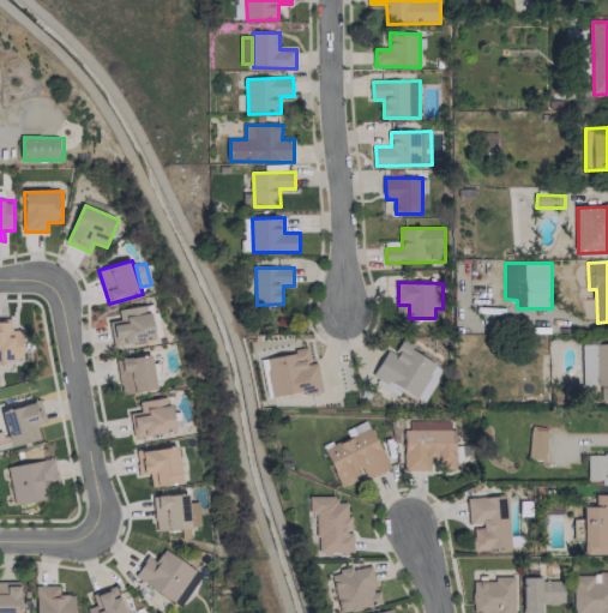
[(120,310),(122,320),(112,322),(114,346),(162,340),(157,305),(120,310)]
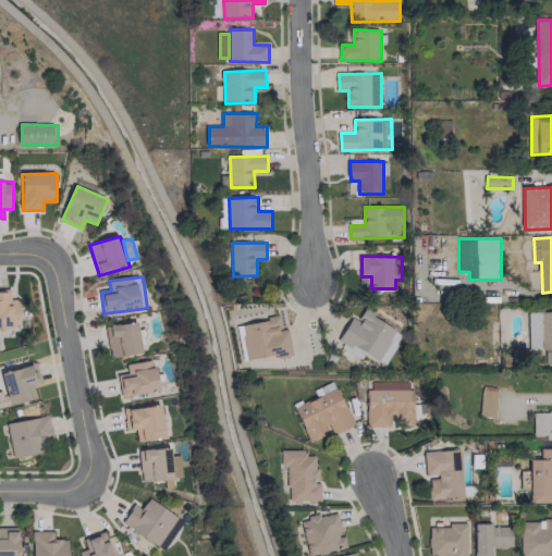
[(21,299),(11,300),(11,289),(0,289),(0,326),(22,326),(21,299)]
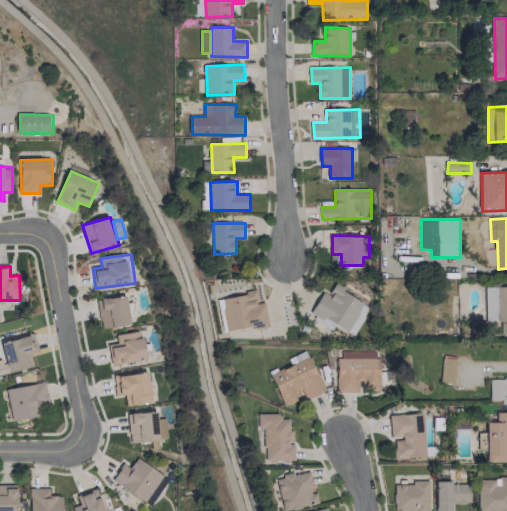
[(312,316),(335,328),(336,325),(356,336),(372,306),(336,286),(331,294),(325,291),(312,316)]
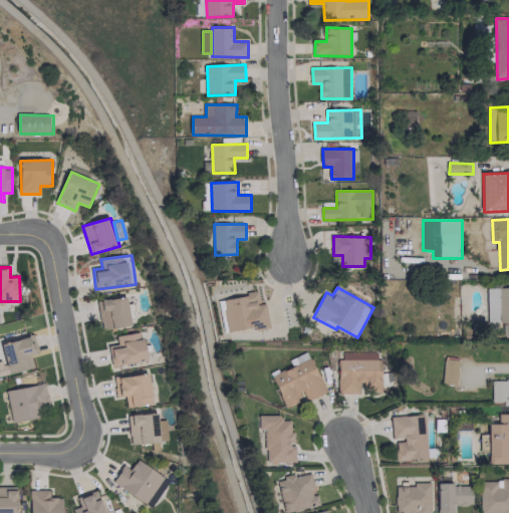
[(508,287),(489,288),(490,323),(504,322),(505,336),(508,336),(508,287)]
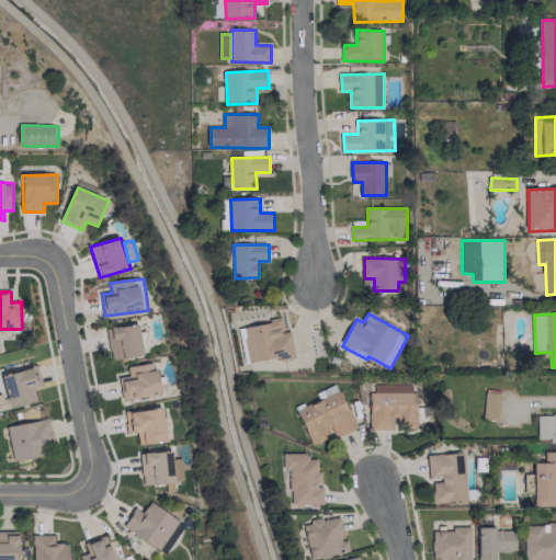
[(296,356),(292,331),(286,332),(284,320),(245,327),(251,364),(296,356)]
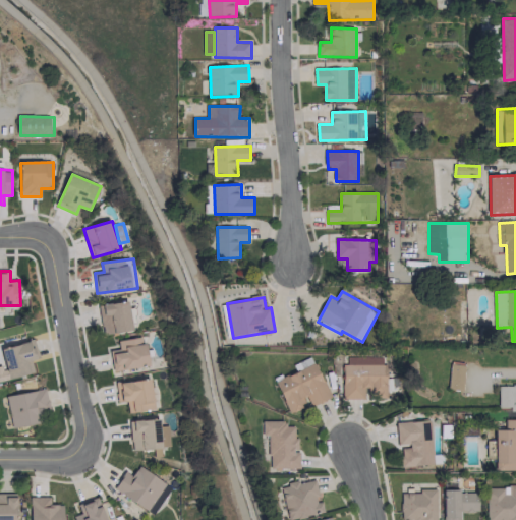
[(135,331),(134,319),(132,319),(130,301),(101,305),(104,335),(135,331)]
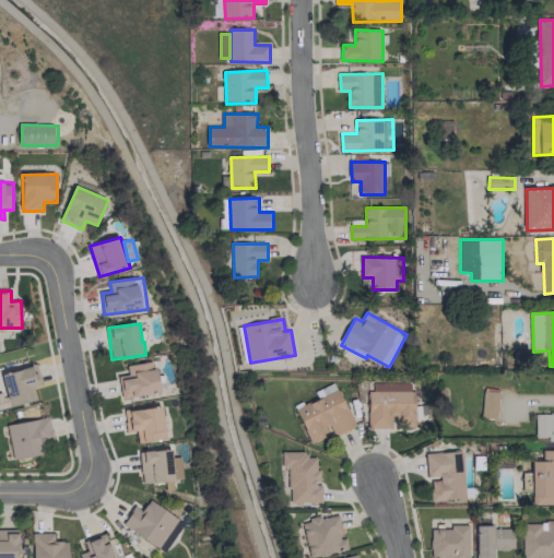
[(129,366),(130,375),(120,377),(124,399),(161,393),(156,361),(129,366)]
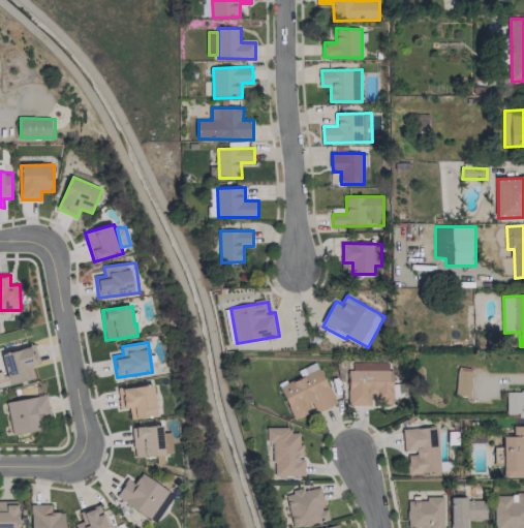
[(0,387),(36,378),(33,367),(40,366),(35,346),(3,354),(7,371),(0,372),(0,387)]
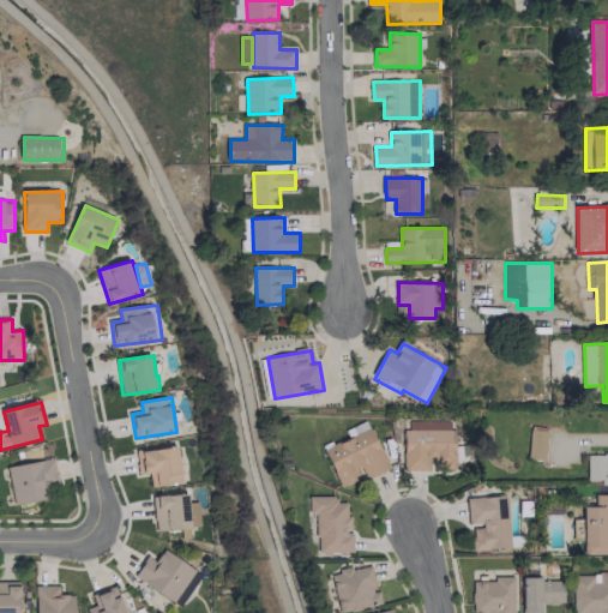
[(457,421),(407,422),(408,470),(434,470),(458,469),(457,421)]
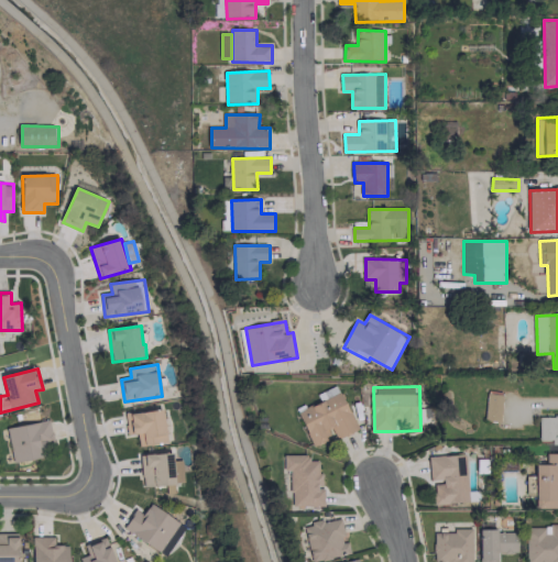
[(502,422),(505,393),(489,392),(487,420),(502,422)]
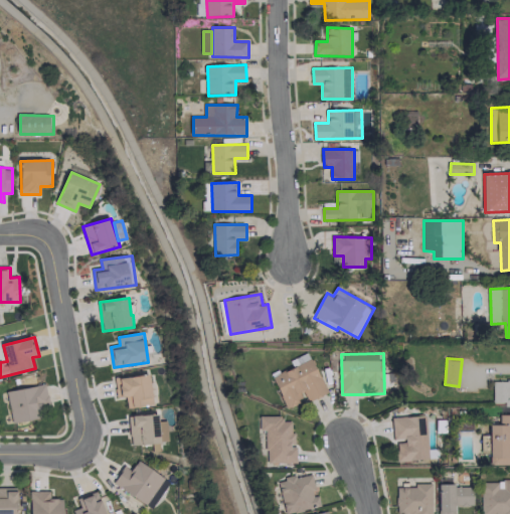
[(330,392),(313,359),(274,378),(289,409),(306,400),(308,403),(330,392)]
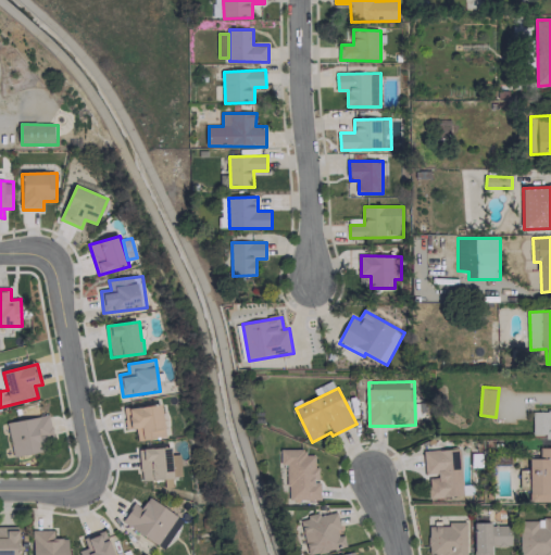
[(166,438),(162,404),(125,410),(128,430),(137,428),(139,442),(166,438)]
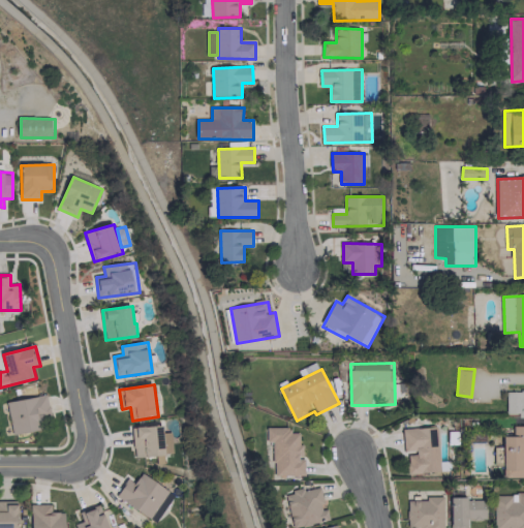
[(523,391),(509,391),(507,416),(523,416),(523,391)]
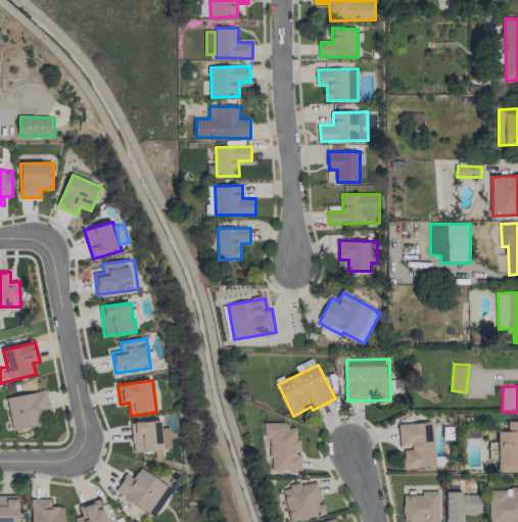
[(13,430),(47,425),(46,413),(52,412),(49,391),(9,397),(13,430)]
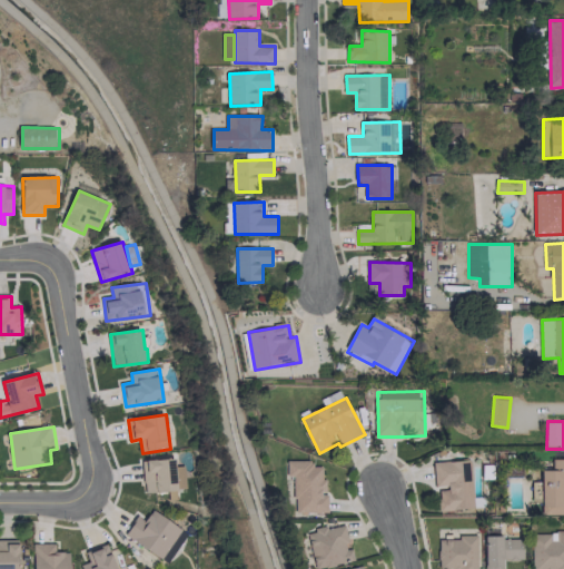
[(145,492),(187,491),(186,467),(176,467),(176,459),(145,460),(145,492)]
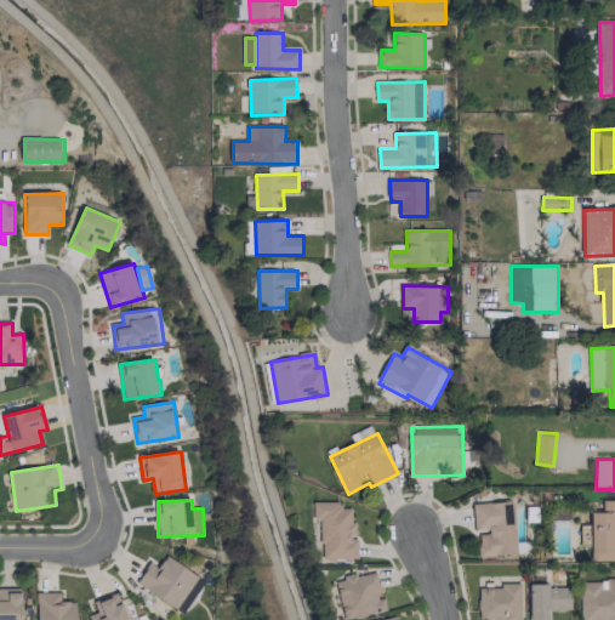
[(592,513),(593,562),(614,561),(614,500),(604,501),(604,512),(592,513)]
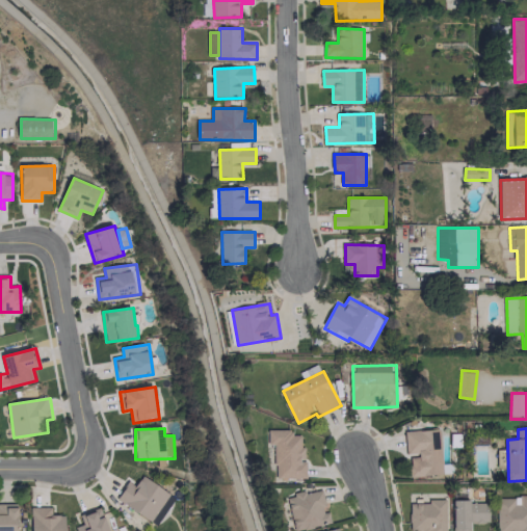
[(309,478),(308,460),(305,460),(305,435),(293,435),(293,430),(270,430),(270,445),(277,445),(278,479),(309,478)]
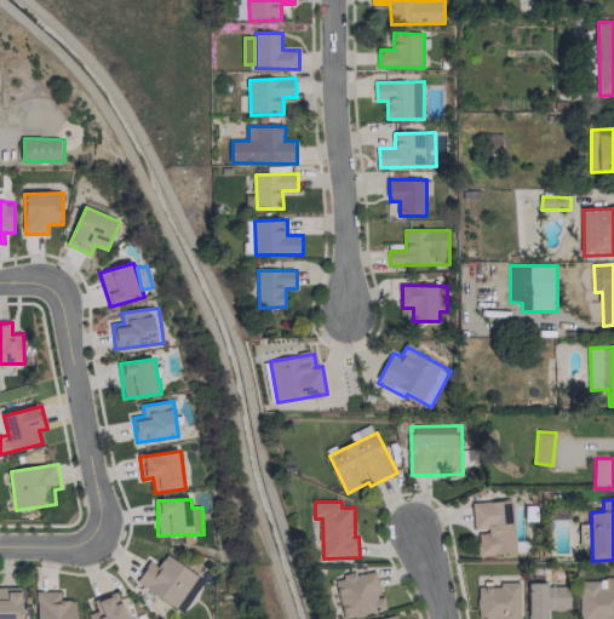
[(518,554),(516,502),(474,504),(476,532),(481,532),(481,556),(518,554)]
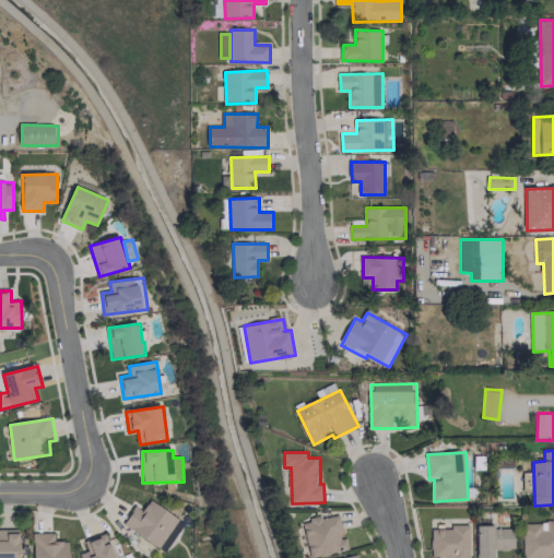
[(186,524),(152,500),(144,511),(137,507),(125,524),(166,554),(186,524)]
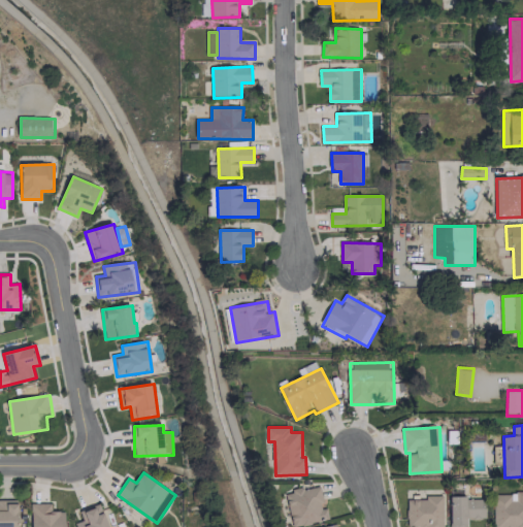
[(299,526),(330,520),(328,505),(326,505),(322,486),(287,492),(294,526),(299,526)]
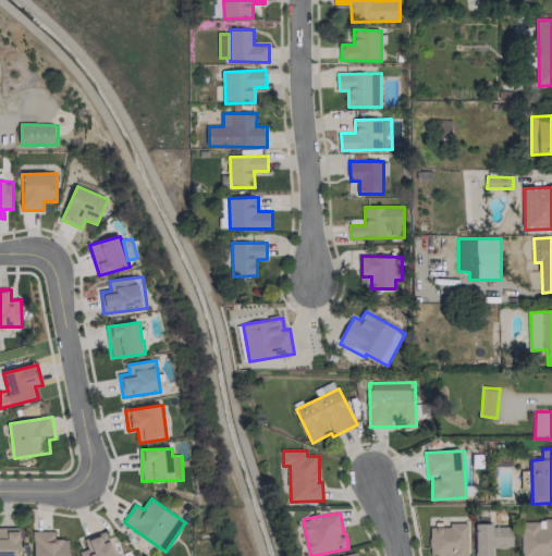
[(551,555),(551,520),(524,520),(522,555),(551,555)]
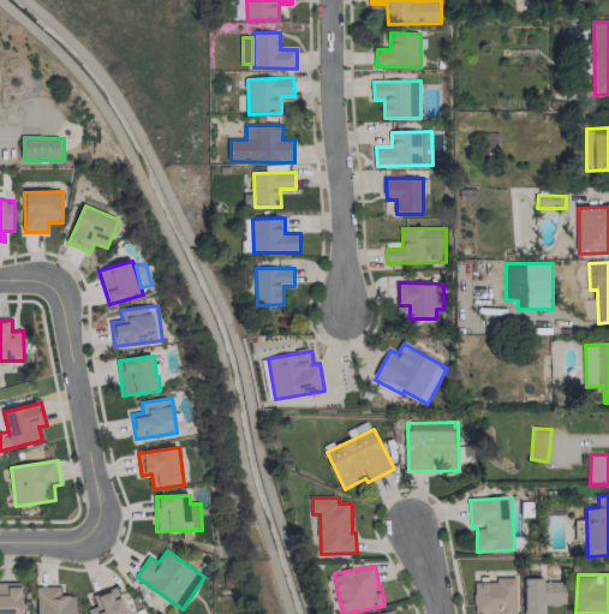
[(518,613),(518,579),(476,580),(476,613),(518,613)]
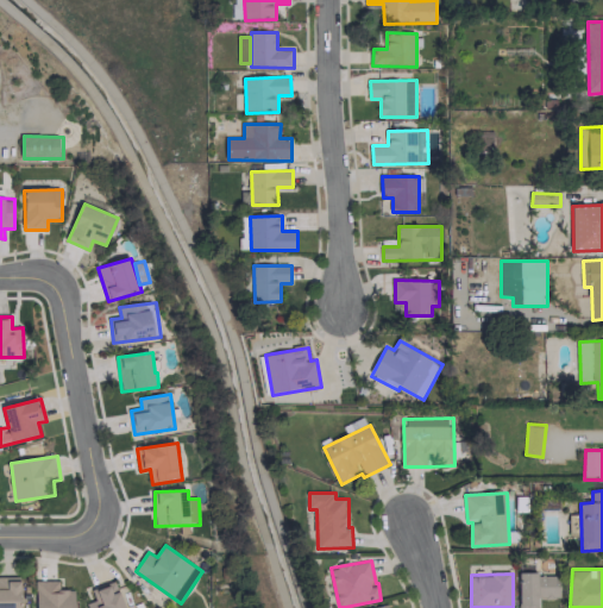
[(520,575),(520,607),(540,607),(540,599),(563,599),(561,574),(520,575)]
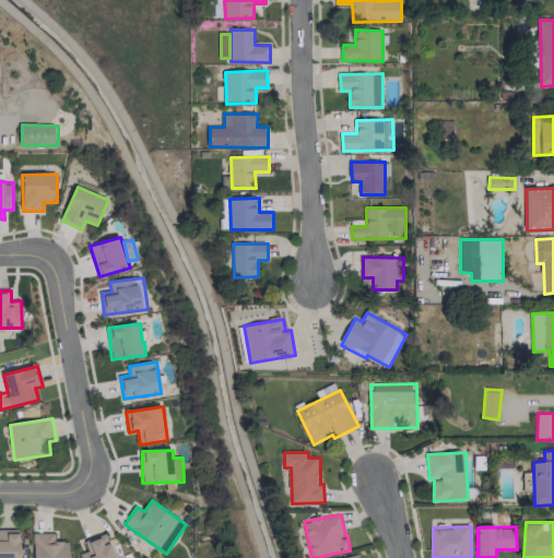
[(20,557),(20,530),(0,530),(0,557),(20,557)]
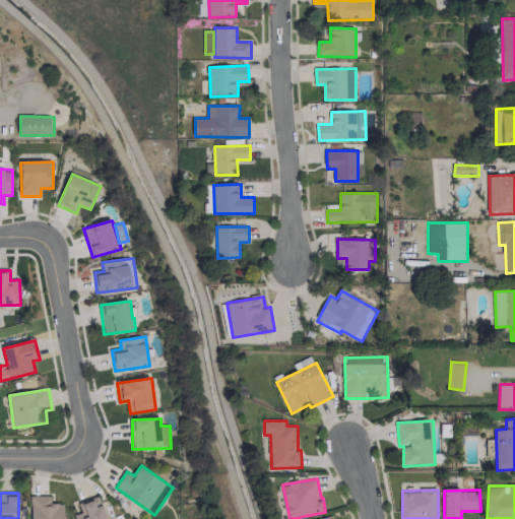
[(65,518),(65,504),(53,504),(53,496),(33,497),(31,518),(65,518)]
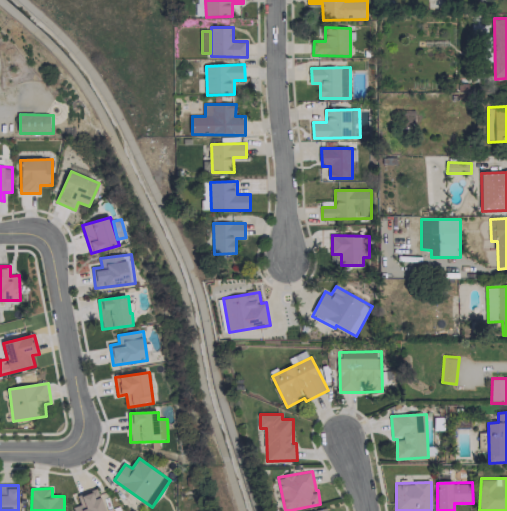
[(106,510),(98,489),(78,496),(81,505),(74,507),(75,510),(106,510)]
